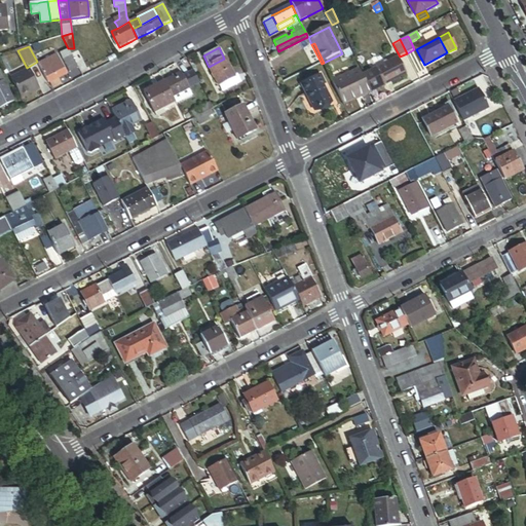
[(61,53),(64,60),(72,54),(69,49),(61,53)]
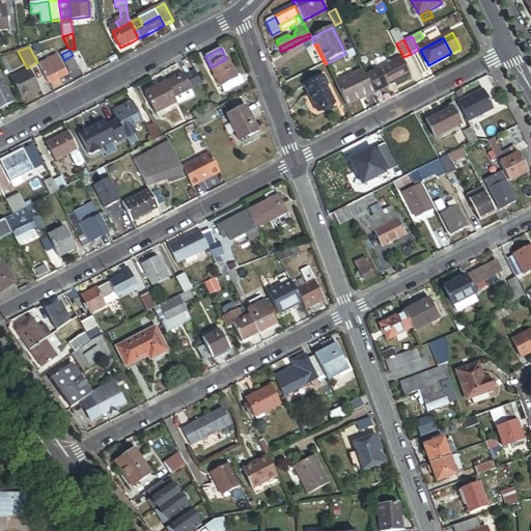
[(352,52),(341,57),(345,64),(355,59),(352,52)]
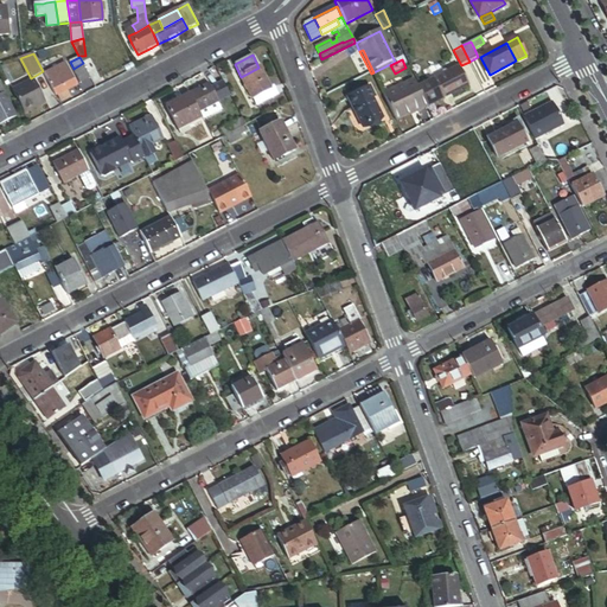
[(83,63),(74,69),(81,84),(90,80),(83,63)]
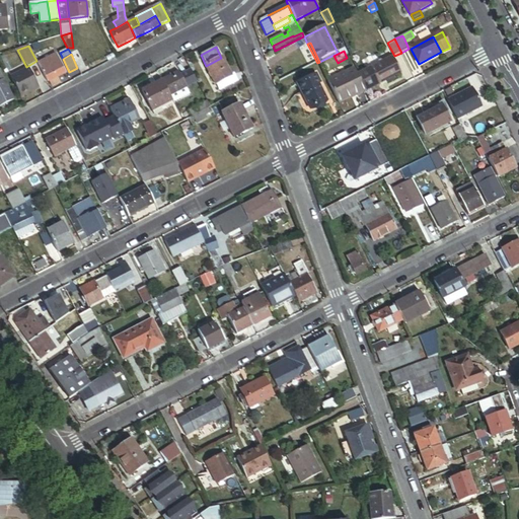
[(366,91),(400,73),(392,58),(382,63),(377,54),(362,61),(367,71),(358,75),(366,91)]
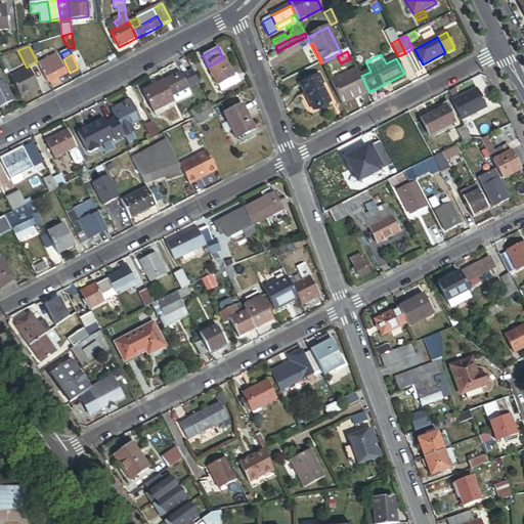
[(56,55),(39,64),(48,83),(50,82),(58,78),(67,75),(56,55)]
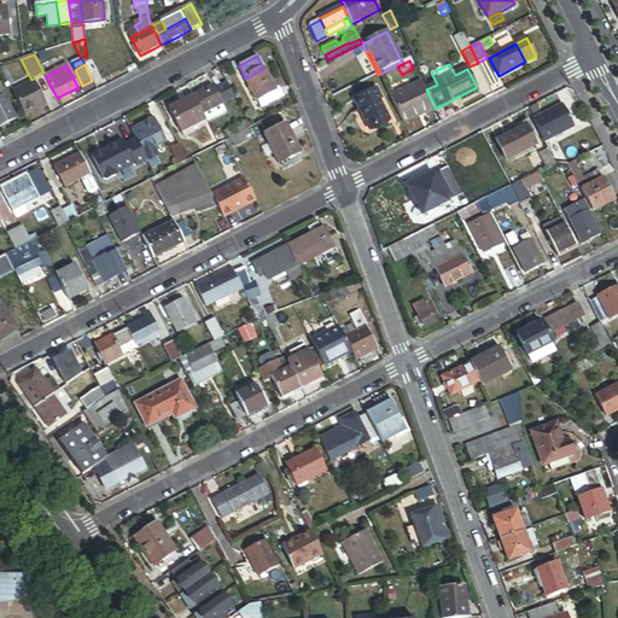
[(275,91),(263,69),(245,79),(257,100),(273,92),(275,91)]
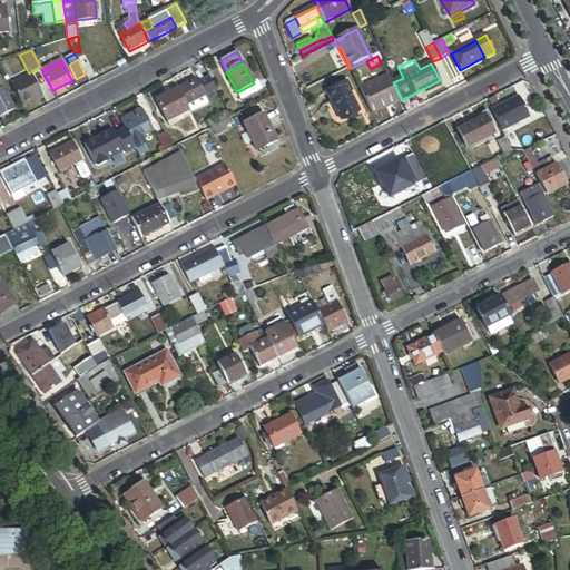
[(204,76),(197,79),(204,94),(212,90),(204,76)]
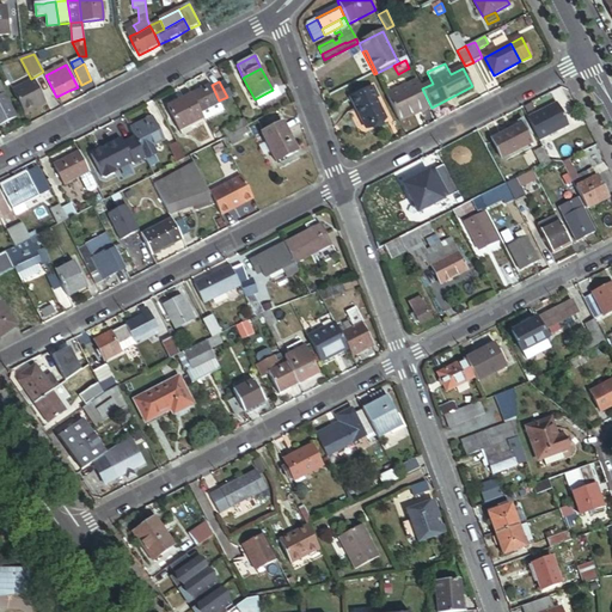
[(418,81),(387,98),(399,121),(421,109),(422,112),(432,108),(422,89),(418,81)]
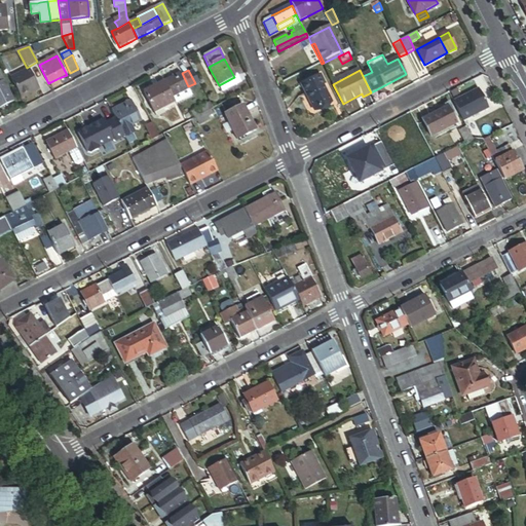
[(29,71),(10,80),(20,98),(38,88),(29,71)]
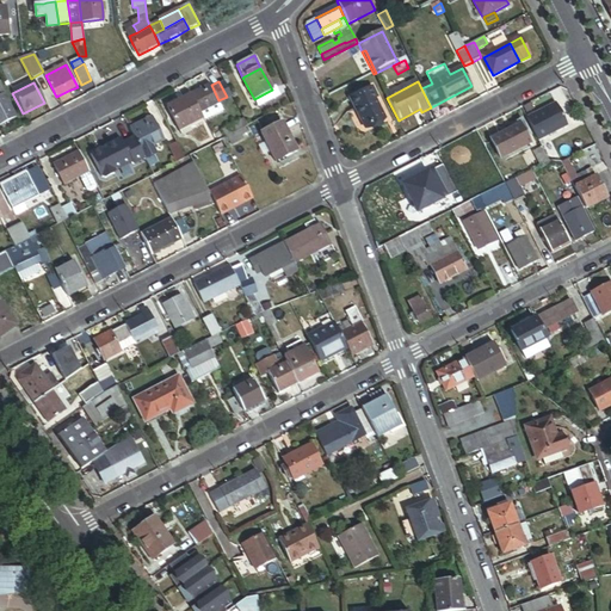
[(211,85),(191,94),(202,113),(207,111),(220,105),(221,104),(218,100),(211,85)]
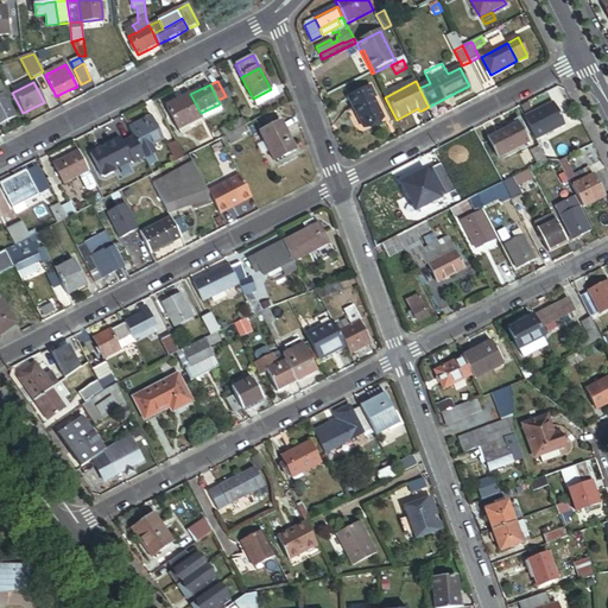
[(274,87),(271,89),(268,90),(273,99),(278,95),(274,87)]
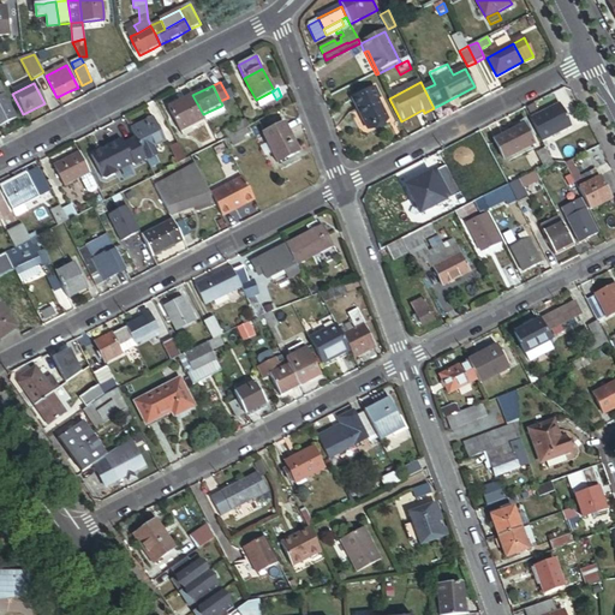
[(374,90),(351,101),(366,132),(387,121),(377,102),(378,101),(374,90)]
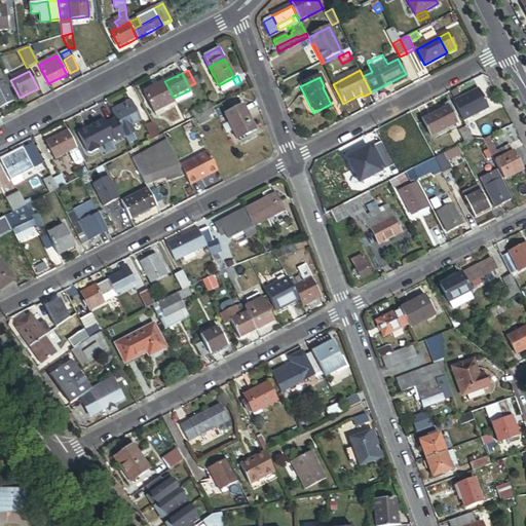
[(59,78),(50,82),(51,84),(53,86),(55,87),(60,85),(61,83),(60,81),(59,78)]
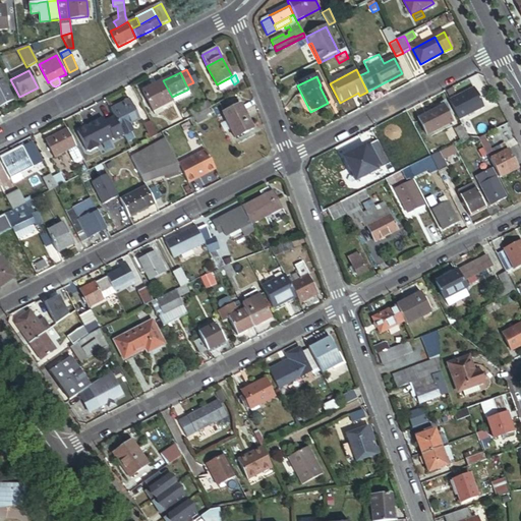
[(230,77),(217,84),(220,92),(234,84),(230,77)]
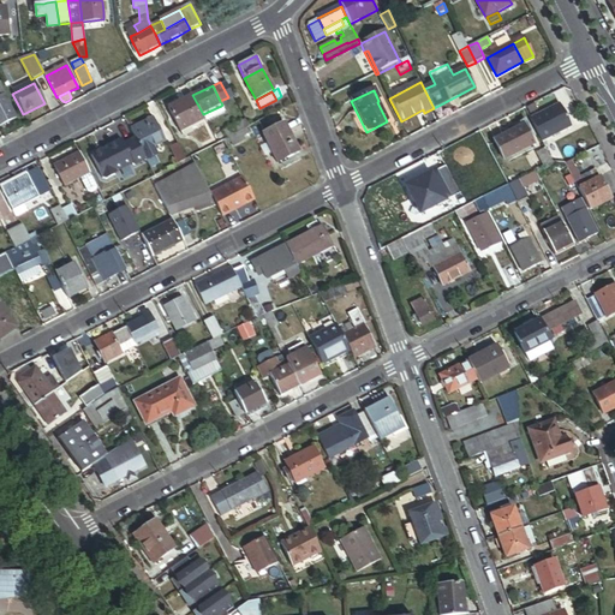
[(0,126),(16,119),(4,95),(0,96),(0,126)]
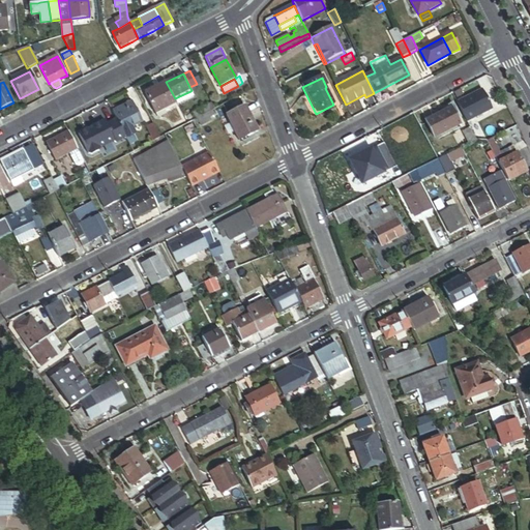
[(175,98),(166,82),(145,93),(155,113),(164,109),(176,102),(175,98)]
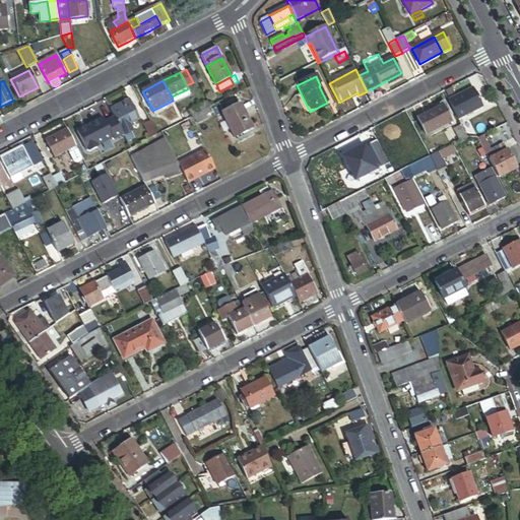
[(235,86),(234,84),(219,91),(221,93),(235,86)]
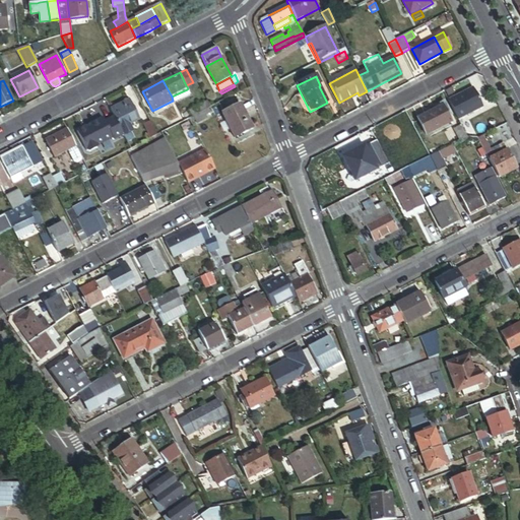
[(458,120),(483,108),(473,88),(448,102),(458,120)]
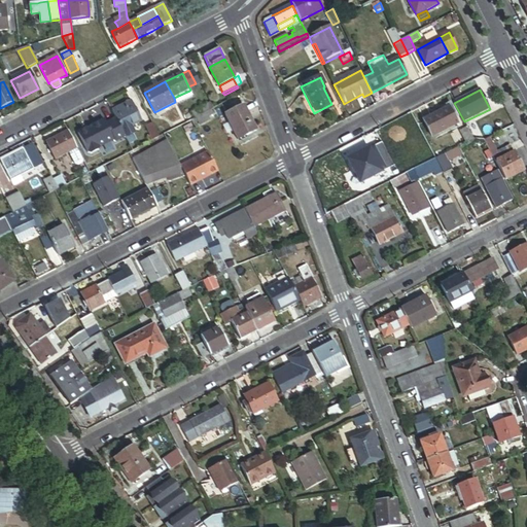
[(189,91),(178,96),(180,100),(191,94),(189,91)]
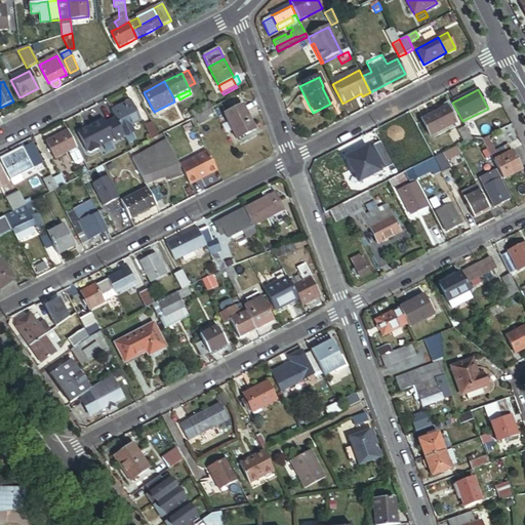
[(361,93),(342,104),(344,106),(362,96),(361,93)]
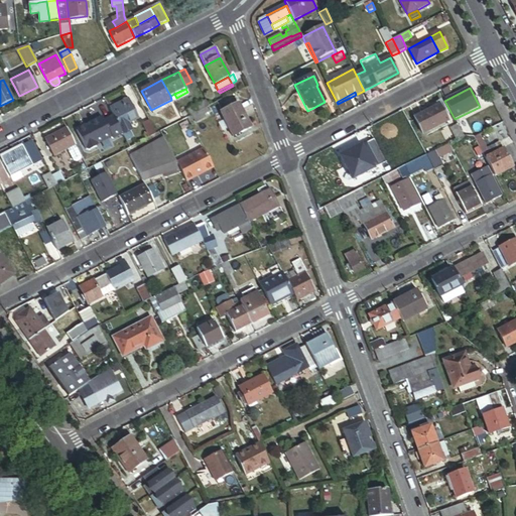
[(128,100),(110,109),(116,121),(120,128),(129,123),(137,119),(128,100)]
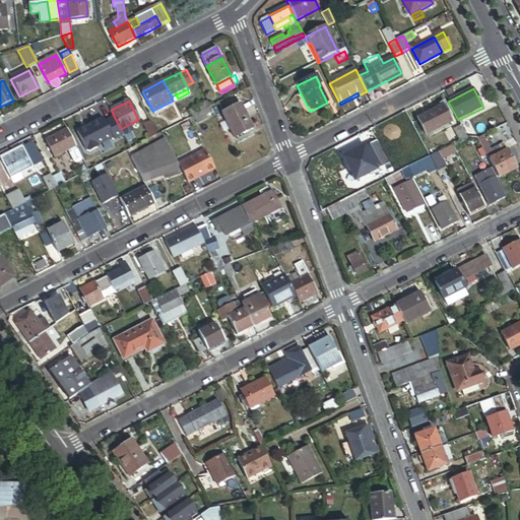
[(211,108),(208,102),(190,111),(193,117),(194,117),(203,112),(208,109),(211,108)]
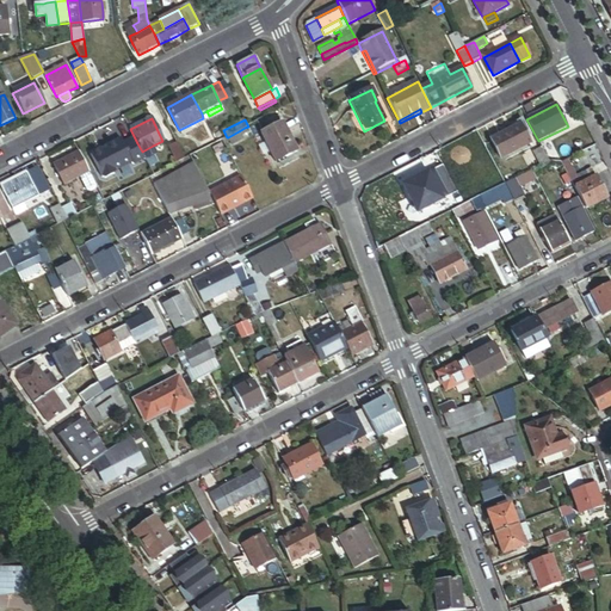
[(520,125),(524,134),(528,131),(522,121),(517,123),(518,127),(520,125)]
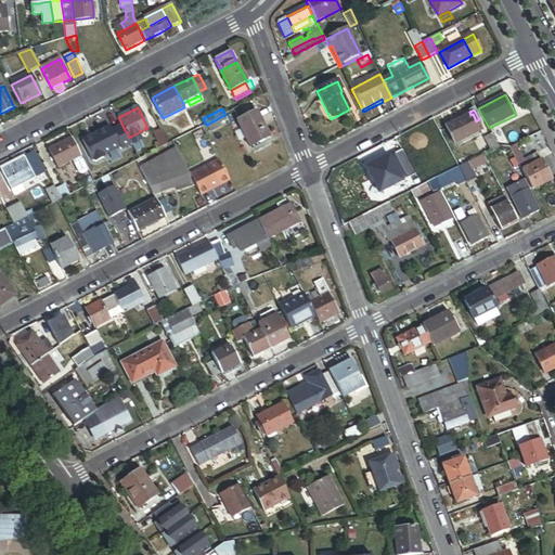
[(270,139),(257,112),(239,121),(242,129),(246,138),(252,149),(270,139)]
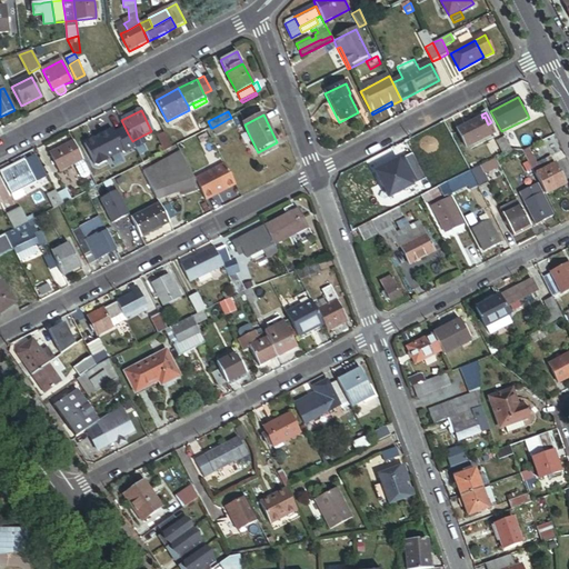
[(171,126),(179,121),(176,117),(167,121),(169,126),(171,126)]
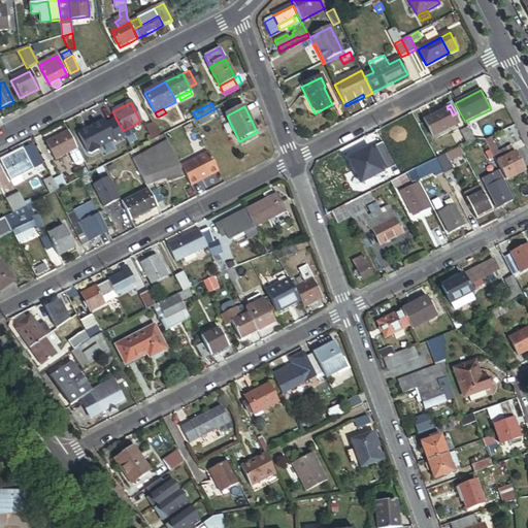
[(453,116),(450,108),(448,109),(424,122),(433,138),(458,125),(453,116)]
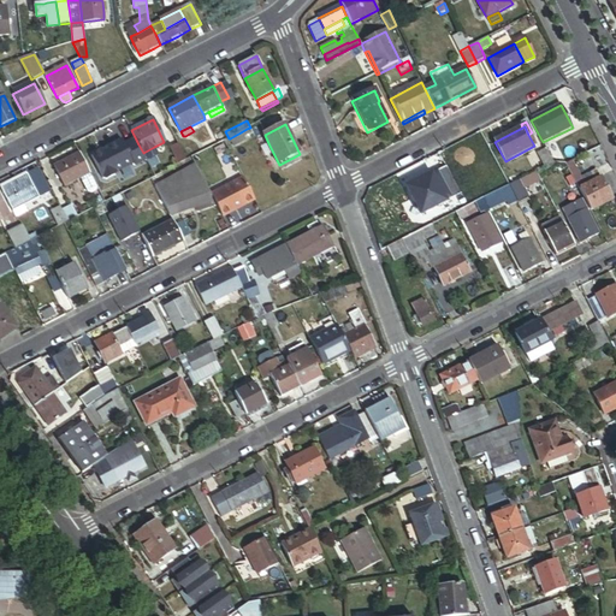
[(244,138),(241,132),(230,138),(232,143),(234,146),(246,140),(244,138)]
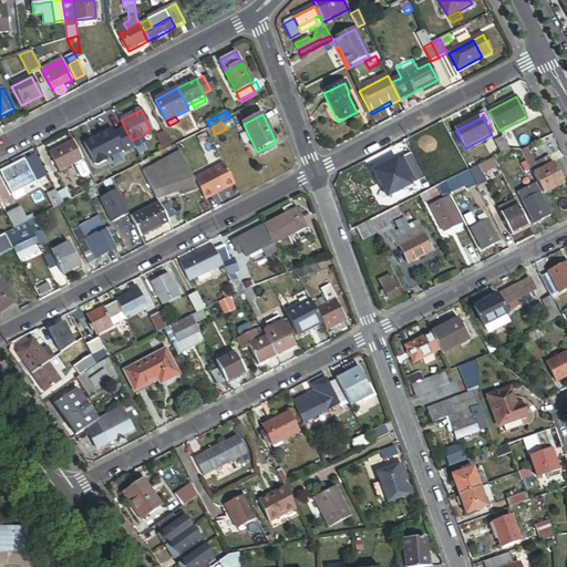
[(135,147),(132,141),(127,133),(117,138),(113,130),(99,136),(100,137),(96,140),(95,138),(84,144),(95,165),(99,166),(106,162),(107,160),(123,151),(124,153),(135,147)]
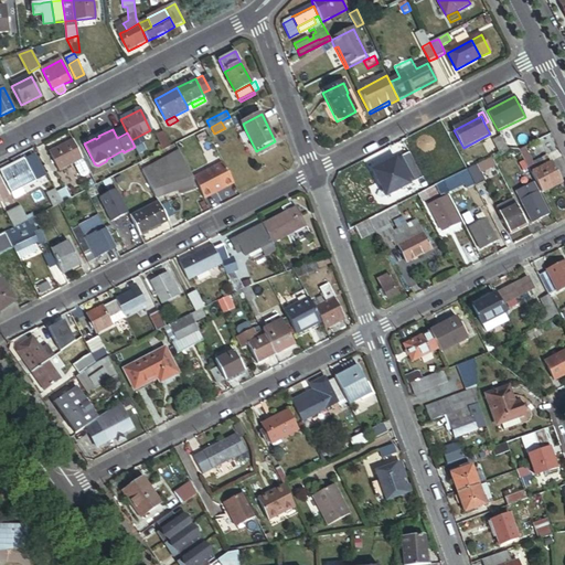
[(171,147),(163,131),(156,136),(160,146),(163,151),(171,147)]
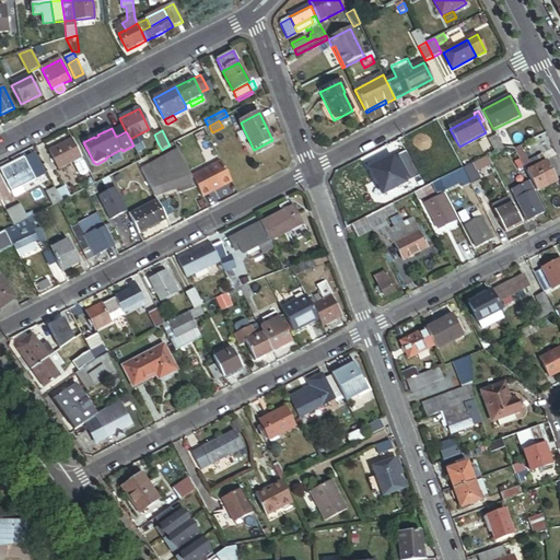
[(244,130),(237,133),(242,142),(248,139),(244,130)]
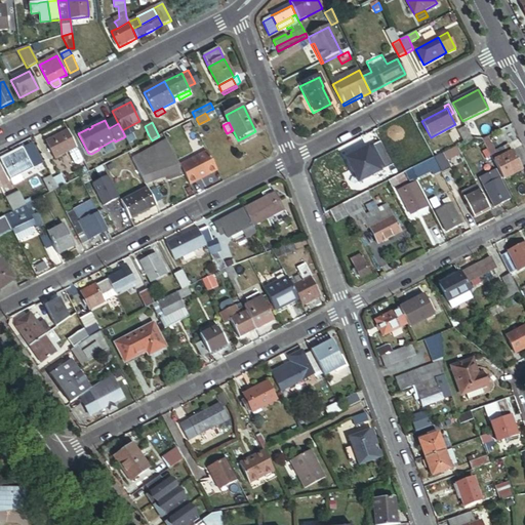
[(131,125),(122,130),(125,136),(125,137),(133,133),(135,132),(131,125)]
